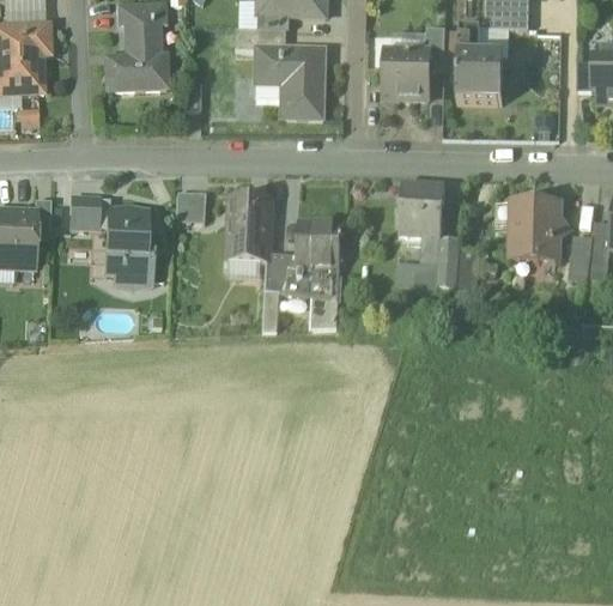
[(46,24),(44,0),(5,0),(6,25),(46,24)]
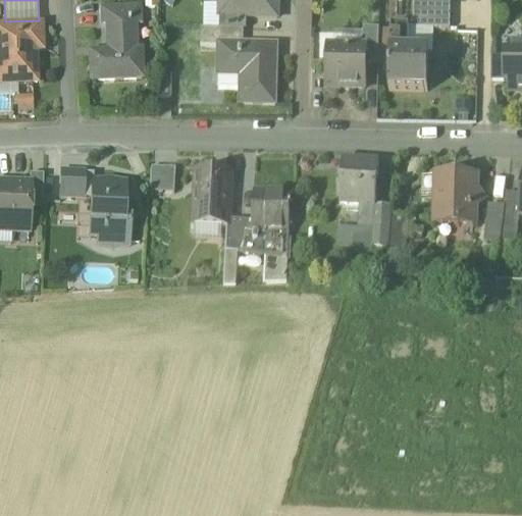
[(276,14),(276,0),(219,0),(219,11),(246,12),(246,13),(276,14)]
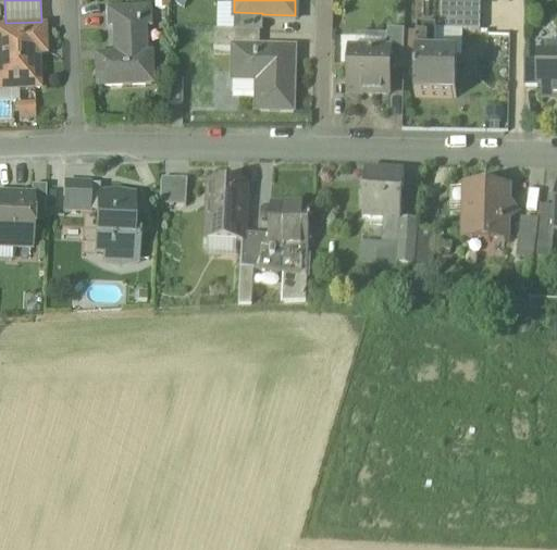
[(461,26),(480,26),(480,0),(441,0),(441,26),(461,26)]
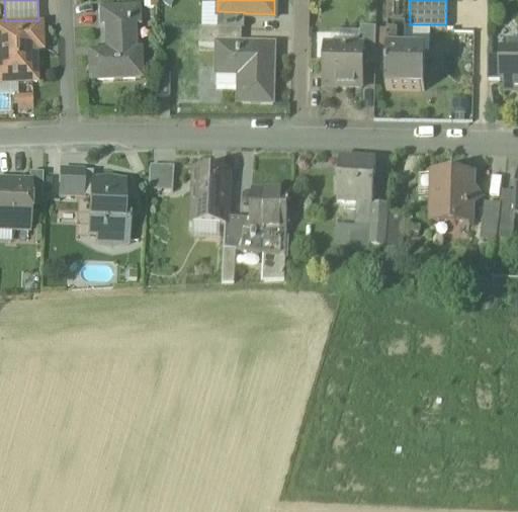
[(101,5),(101,20),(107,20),(107,18),(122,18),(122,4),(101,5)]
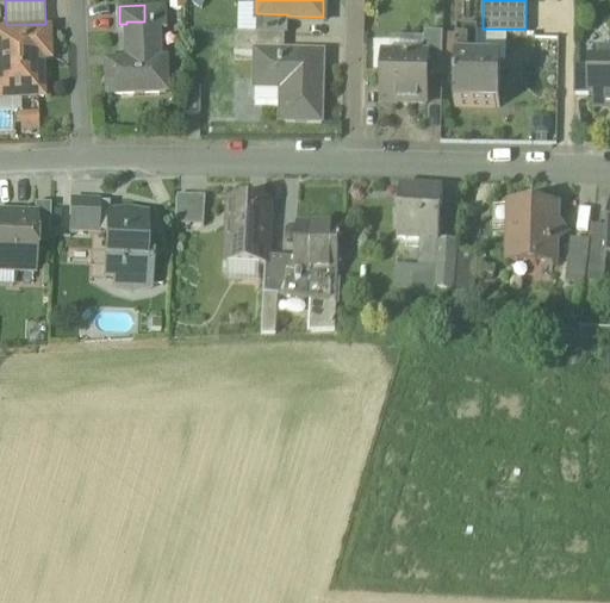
[(162,5),(144,5),(144,22),(157,22),(157,23),(163,22),(162,5)]
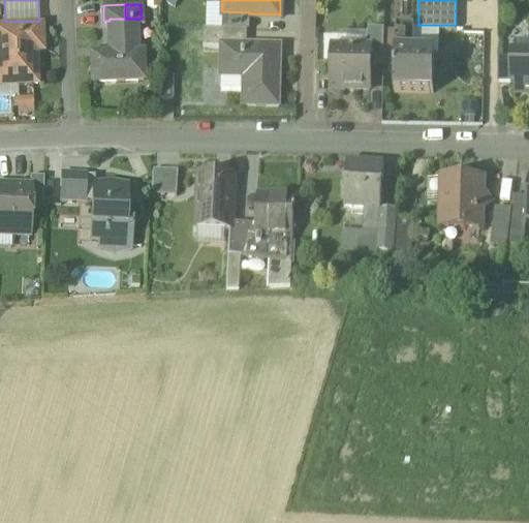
[(222,11),(221,25),(246,26),(249,26),(249,13),(249,12),(222,11)]
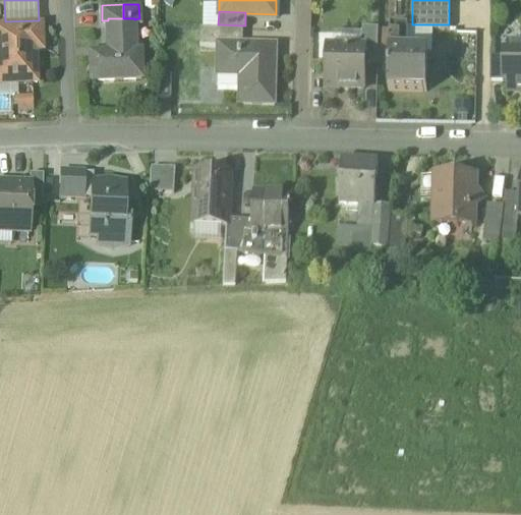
[(90,48),(91,75),(141,73),(140,47),(135,47),(134,19),(134,18),(123,18),(108,18),(108,20),(109,48),(90,48)]
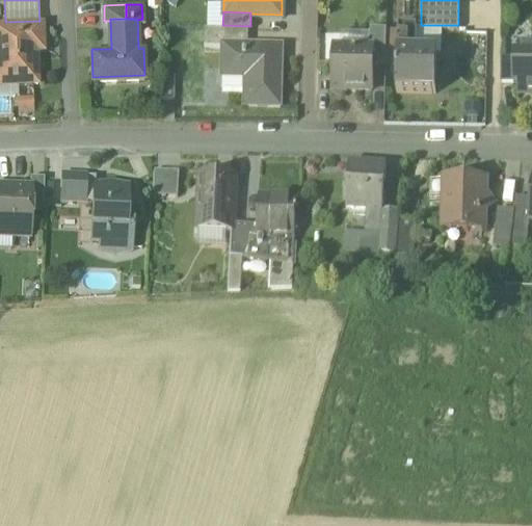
[(0,59),(3,59),(4,81),(19,80),(37,80),(35,47),(43,47),(42,21),(40,21),(5,22),(0,22),(0,59)]
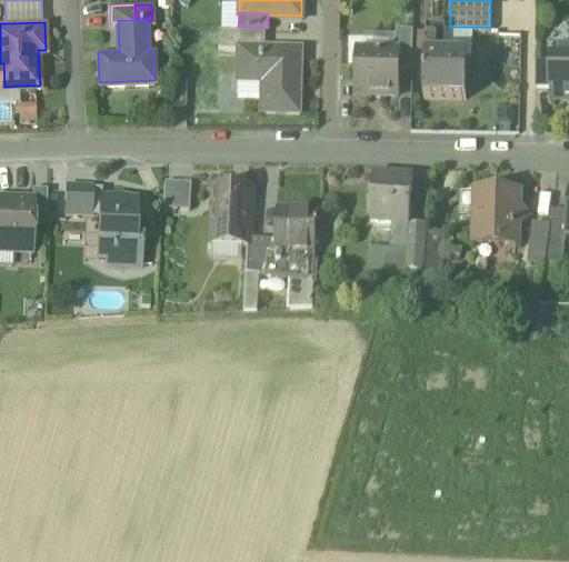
[(425,50),(442,51),(443,27),(443,24),(426,23),(426,27),(425,50)]
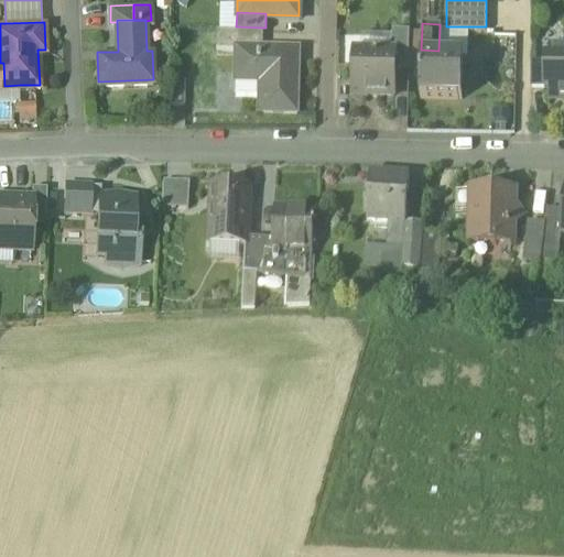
[(394,65),(408,66),(409,26),(392,25),(392,30),(391,46),(394,46),(394,65)]
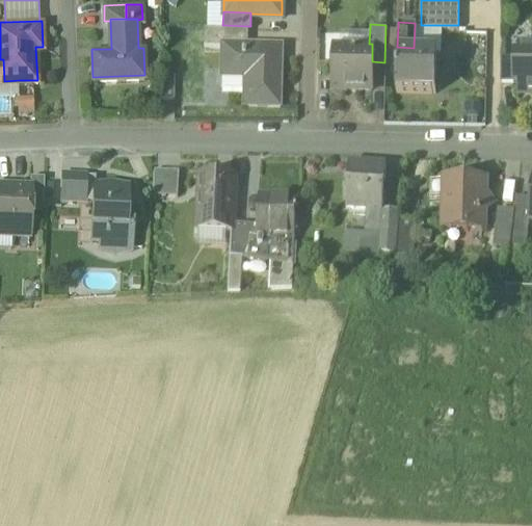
[(247,42),(247,26),(222,25),(204,25),(204,42),(222,43),(222,41),(247,42)]
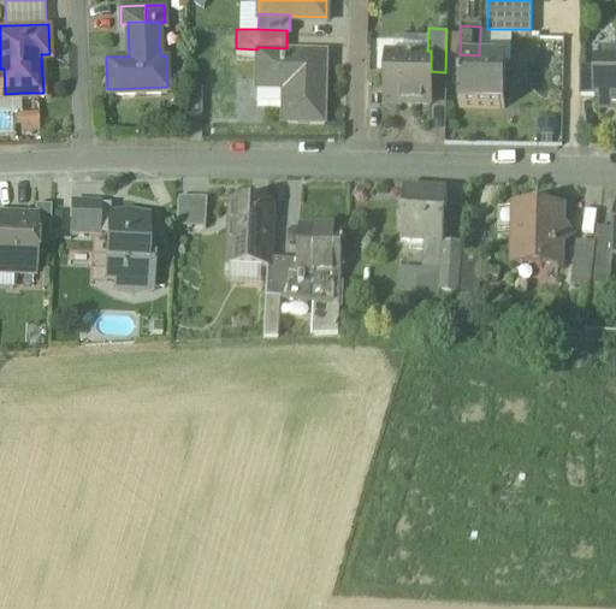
[(461,29),(446,29),(445,72),(458,72),(460,54),(461,29)]
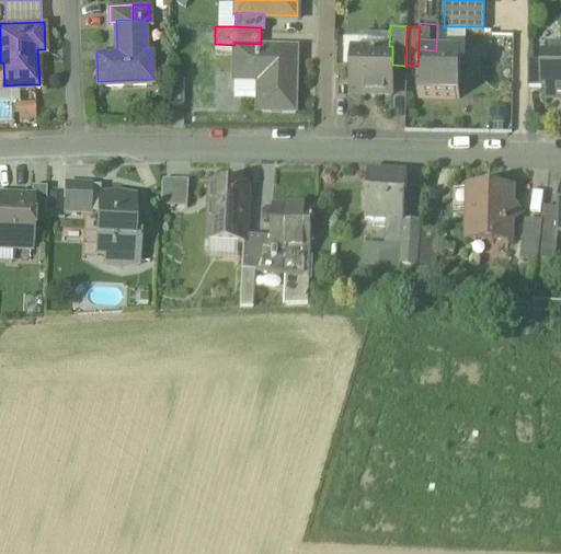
[(444,26),(437,26),(436,50),(459,50),(464,50),(465,26),(444,26)]
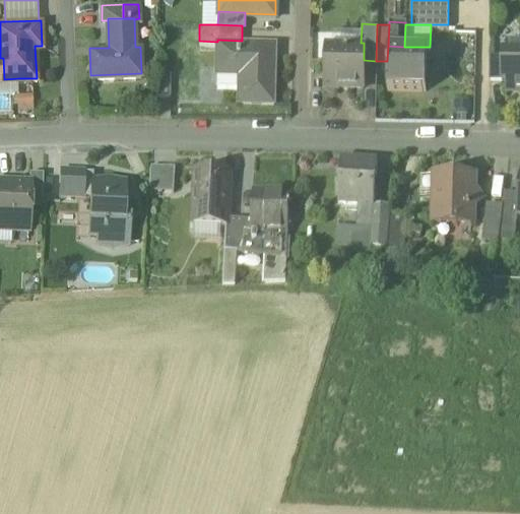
[(361,43),(362,27),(332,26),(332,43),(361,43)]
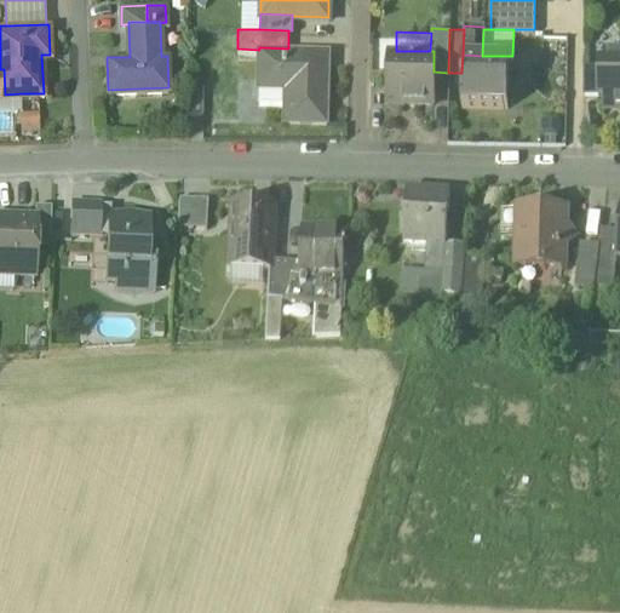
[(285,119),(326,120),(327,50),(288,49),(259,47),(259,50),(258,85),(286,85),(285,101),(285,119)]
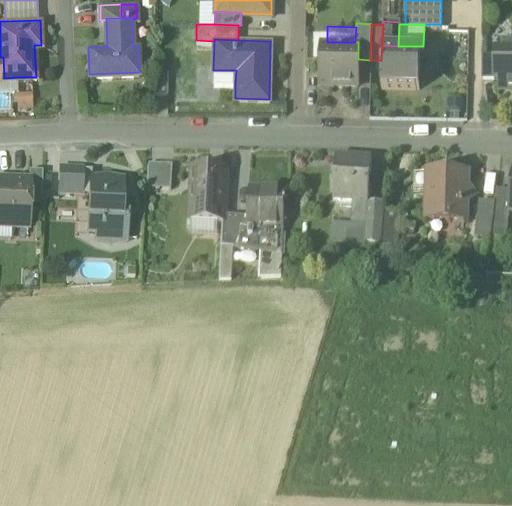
[(497,86),(511,86),(511,40),(498,40),(498,50),(493,50),(493,52),(493,76),(498,76),(497,86)]
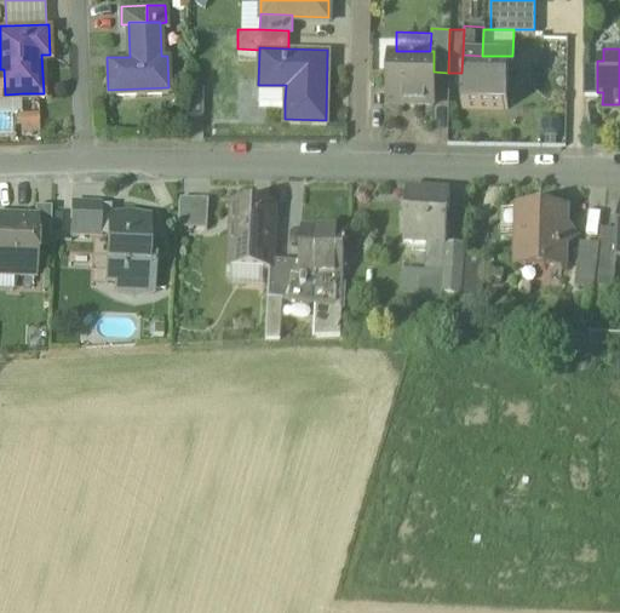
[(386,98),(432,99),(434,72),(434,51),(430,51),(396,51),(389,50),(386,98)]
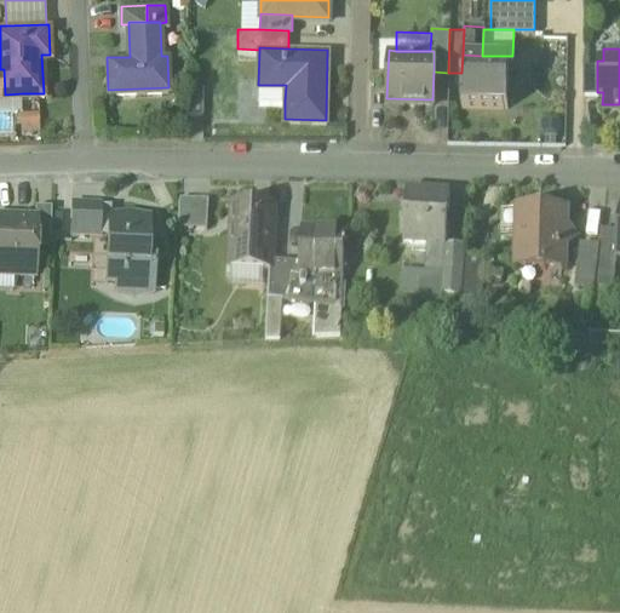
[(461,102),(506,102),(507,56),(482,56),(463,55),(461,73),(461,102)]
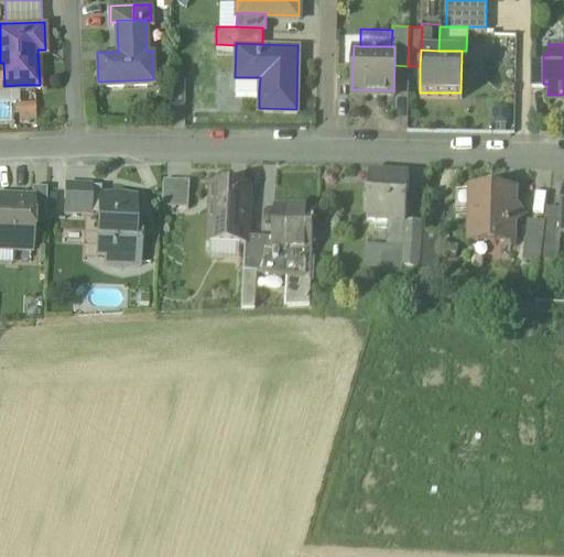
[(530,83),(543,84),(543,57),(530,56),(530,83)]
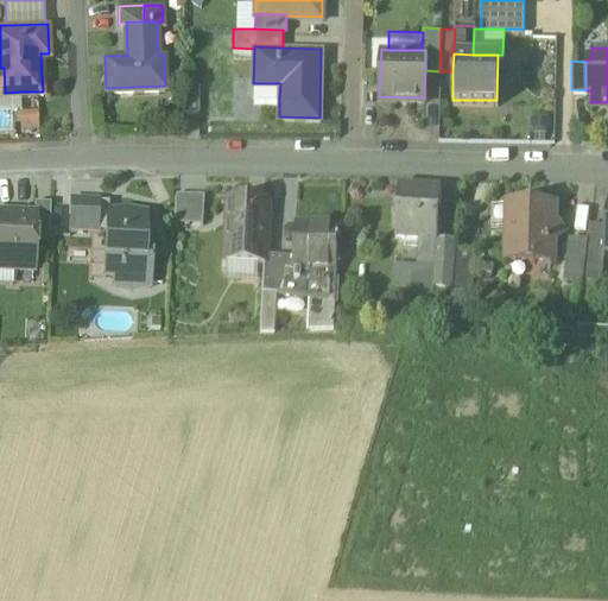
[(185,108),(200,108),(200,80),(185,80),(185,108)]
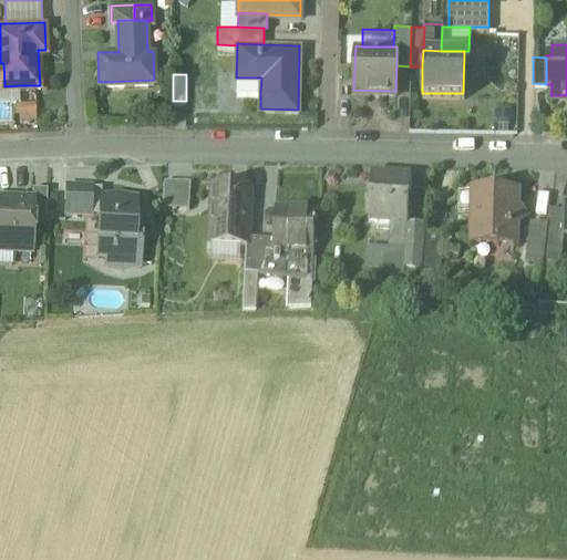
[(261,78),(236,78),(236,91),(260,92),(261,78)]
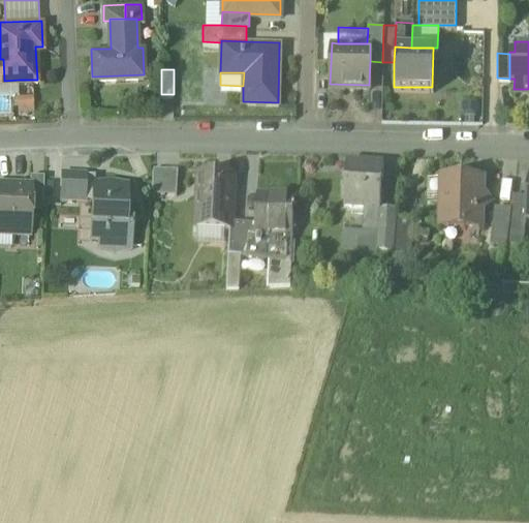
[(19,93),(19,80),(4,81),(0,81),(0,93),(10,93),(13,93),(19,93)]
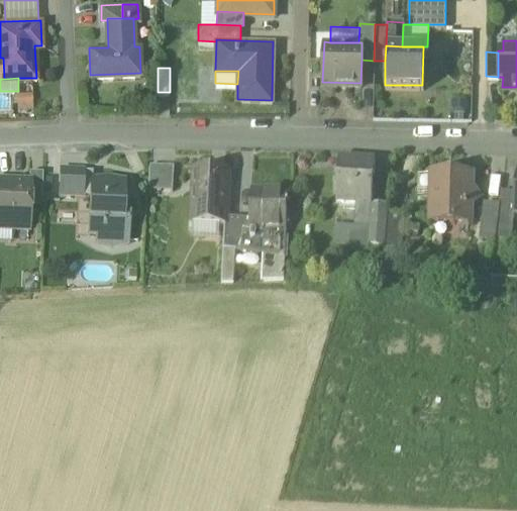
[(32,90),(18,91),(13,91),(14,101),(17,101),(17,106),(33,106),(32,90)]
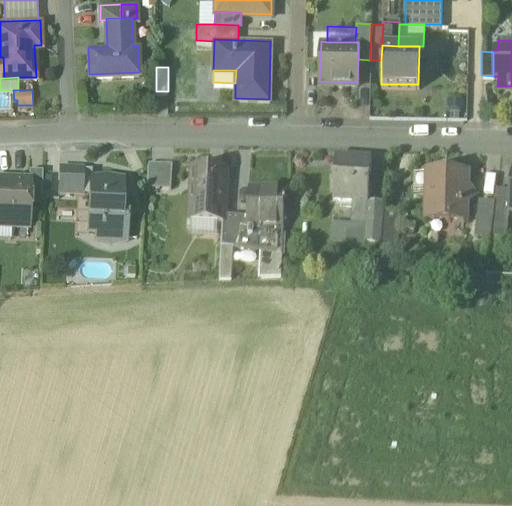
[(0,105),(11,105),(10,90),(0,90),(0,105)]
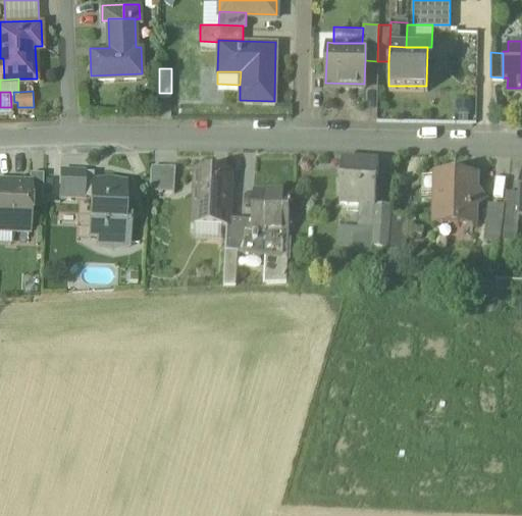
[(470,93),(457,93),(456,111),(469,112),(470,93)]
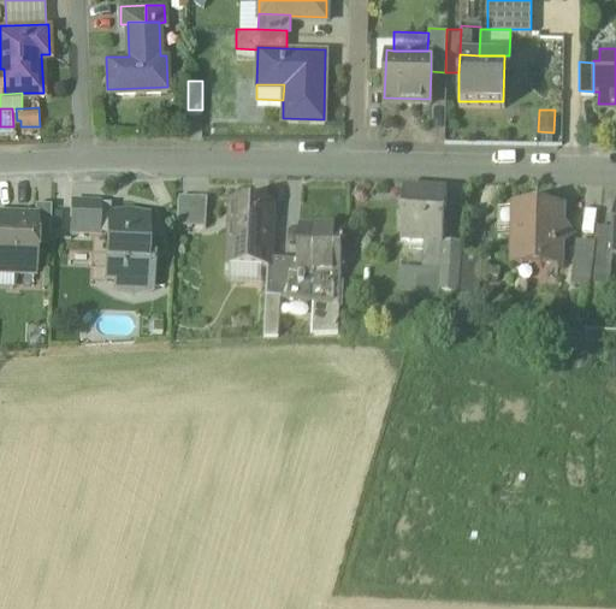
[(424,237),(442,238),(445,187),(404,183),(401,236),(424,237)]
